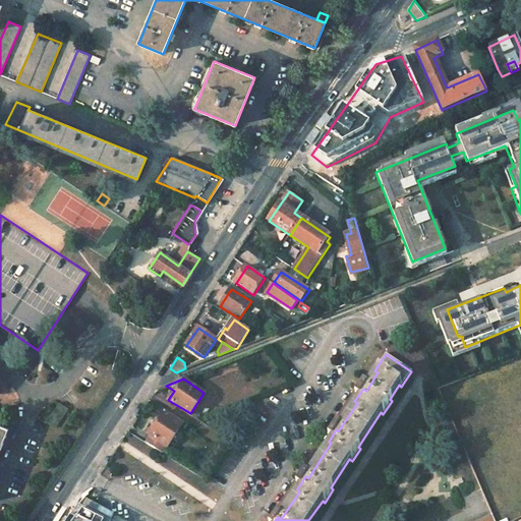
[(163,452),(167,446),(169,447),(183,423),(164,411),(150,435),(151,436),(147,442),(163,452)]
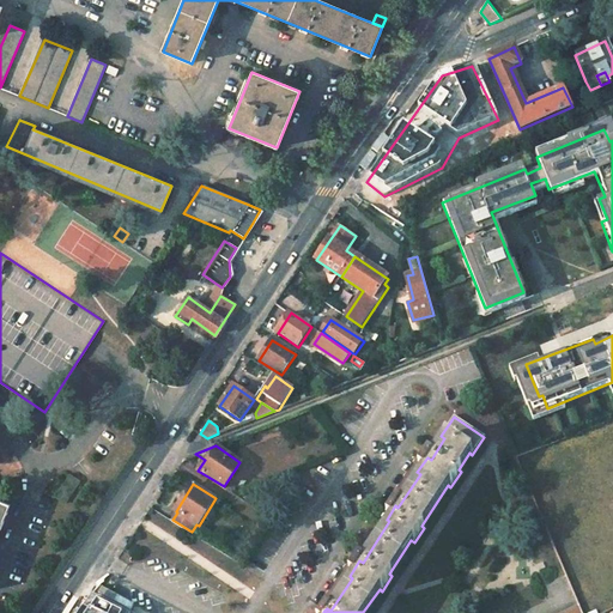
[(0,529),(11,502),(0,497),(0,529)]
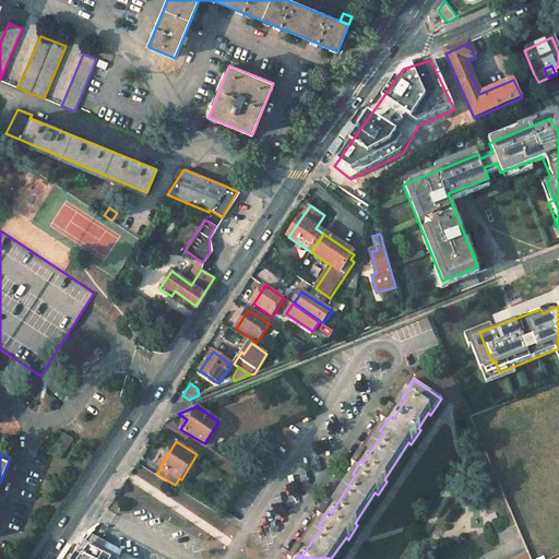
[(74,558),(109,558),(84,546),(74,558)]
